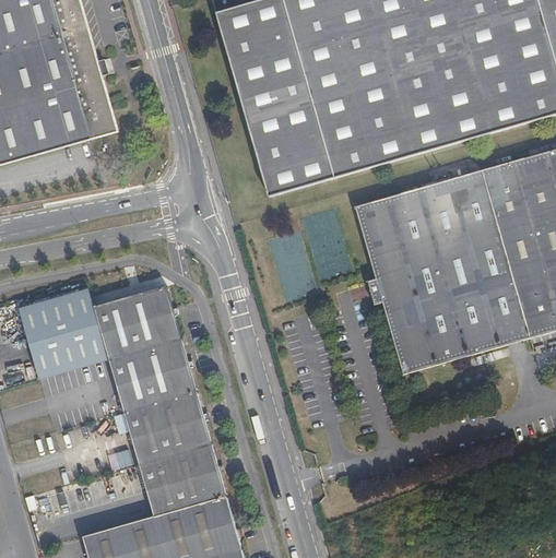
[(0,163),(116,131),(78,0),(0,0),(0,163)]
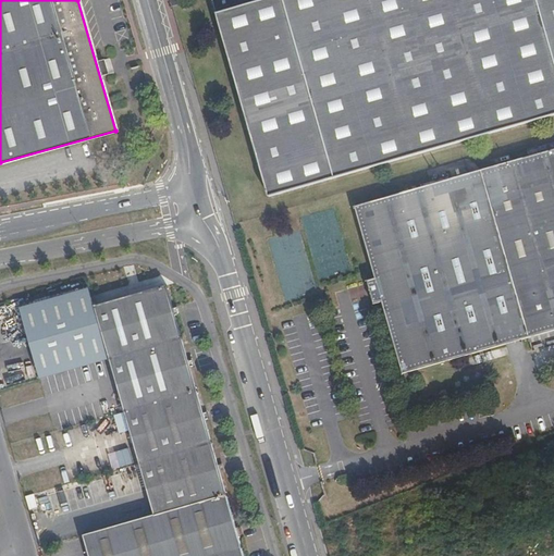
[(209,0),(266,196),(553,113),(553,0),(209,0)]
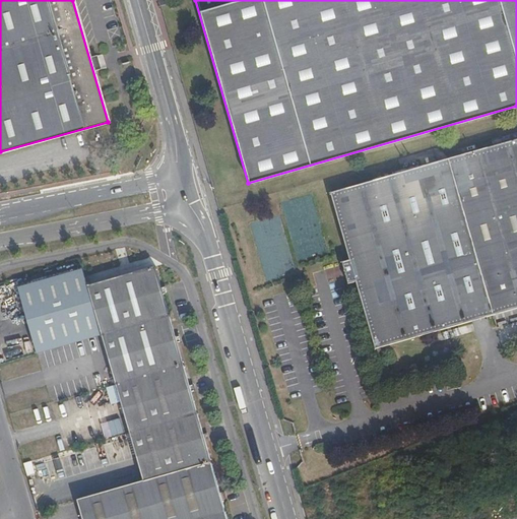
[(516,306),(516,137),(328,192),(347,259),(339,261),(346,282),(353,280),(373,348),(516,306)]
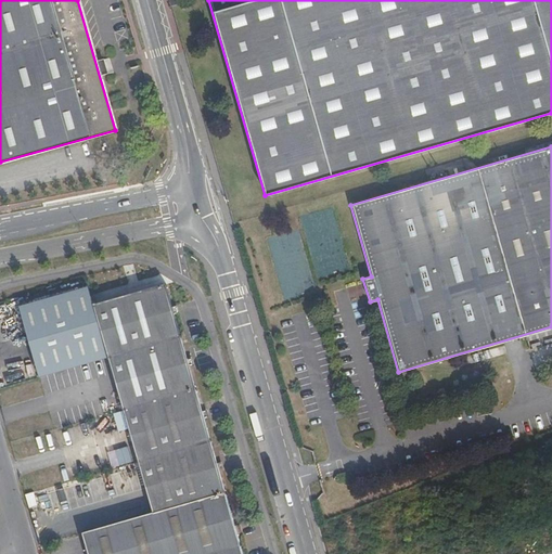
[(122,408),(193,388),(163,283),(91,304),(106,356),(122,408)]
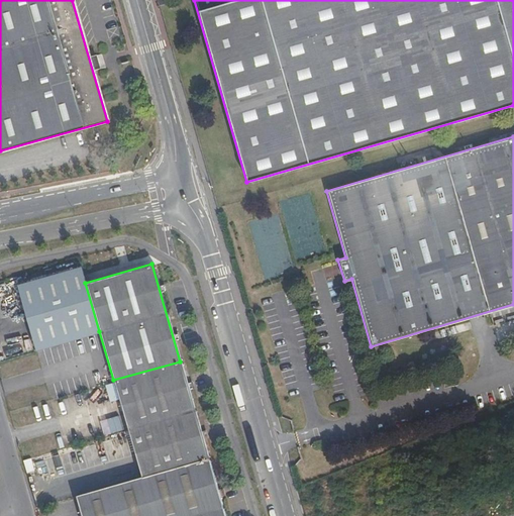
[(81,266),(16,284),(34,349),(99,331),(85,283),(81,266)]
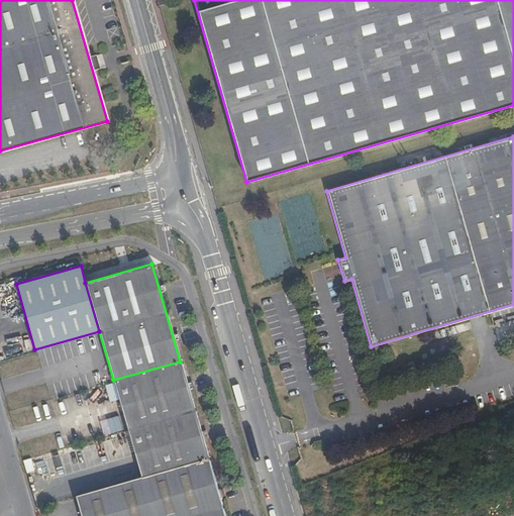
[(126,429),(194,410),(180,362),(113,380),(126,429)]
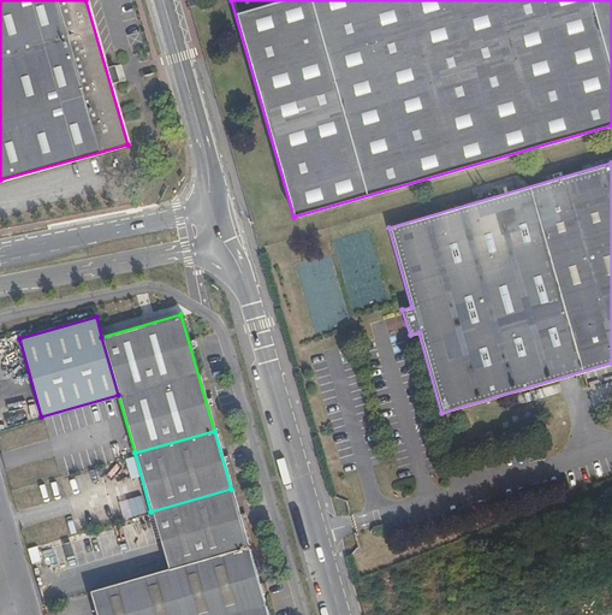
[(167,568),(247,545),(231,489),(150,512),(167,568)]
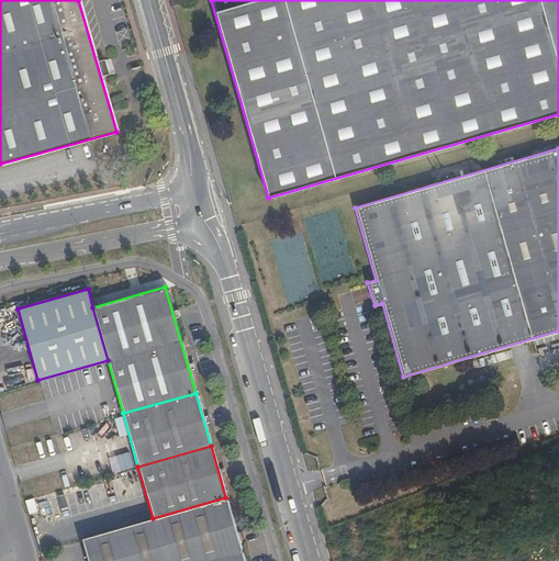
[(243,560),(225,497),(153,518),(81,539),(87,560),(243,560)]
